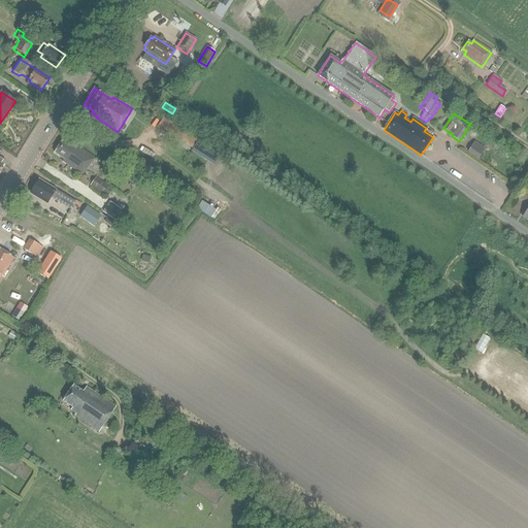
[(184,130),(179,136),(194,145),(198,139),(184,130)]
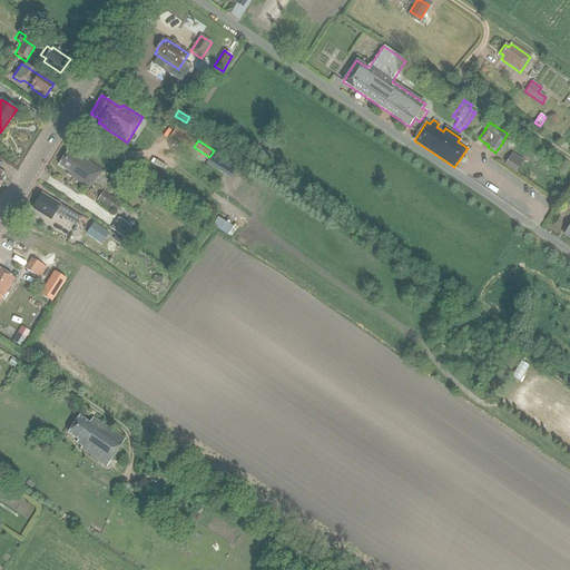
[(59,166),(68,173),(69,173),(68,175),(89,189),(101,170),(74,150),(70,154),(68,153),(59,166)]
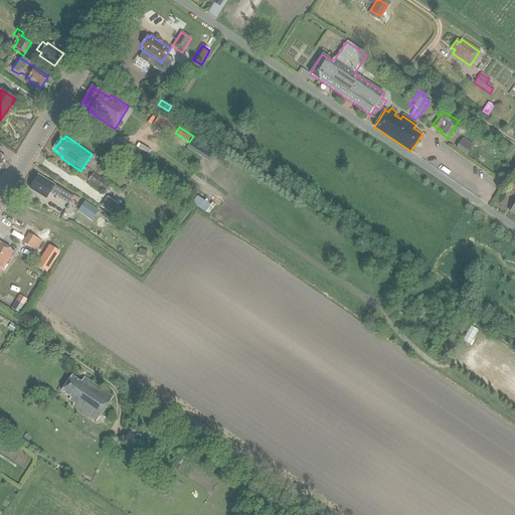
[(472,145),(462,138),(456,149),(466,155),(472,145)]
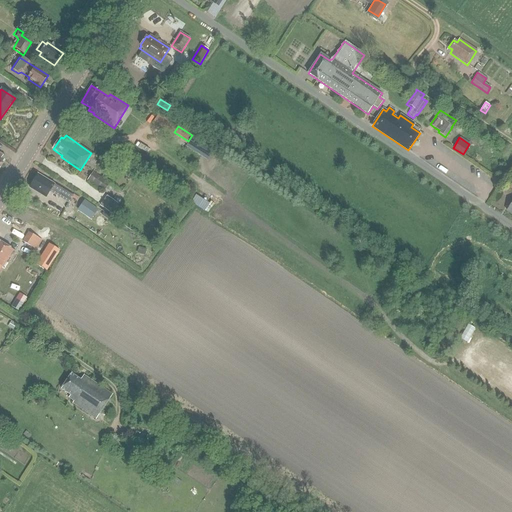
[(129,151),(126,156),(134,160),(137,155),(129,151)]
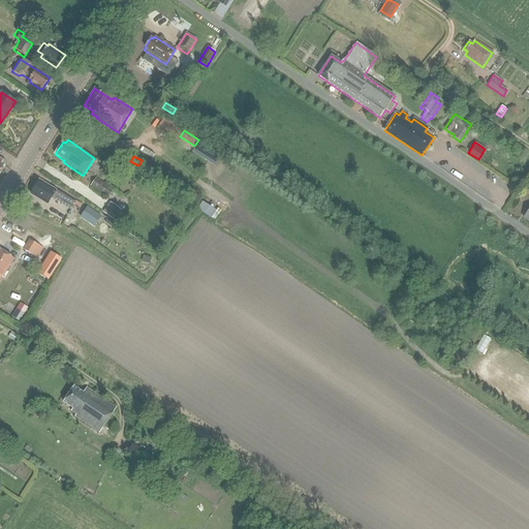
[(119,163),(112,158),(107,165),(115,170),(119,163)]
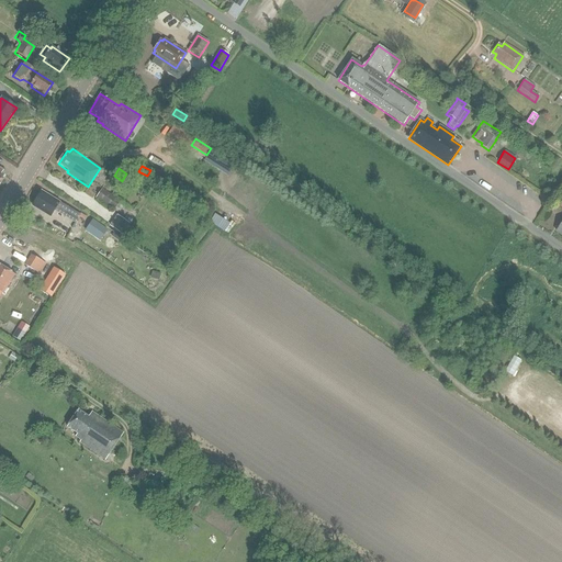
[(101,188),(94,198),(113,210),(120,200),(101,188)]
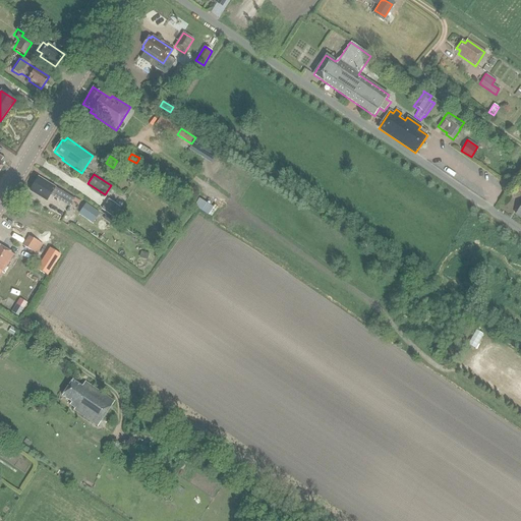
[(74,199),(65,194),(38,177),(30,190),(39,195),(39,197),(46,201),(49,195),(70,208),(74,199)]
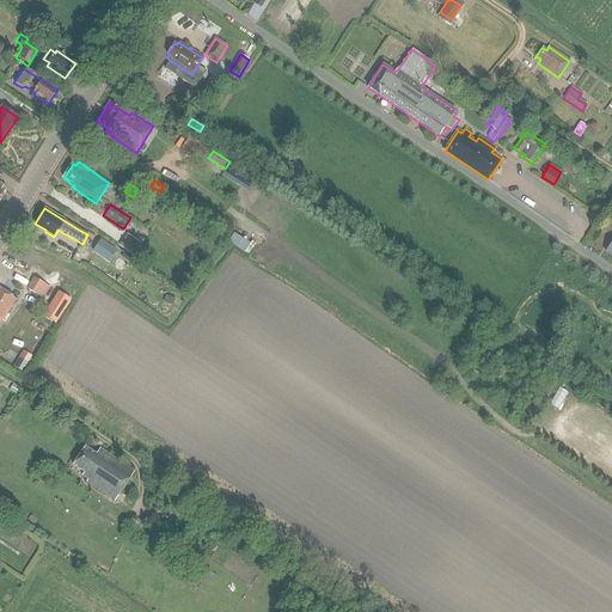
[(140,244),(126,234),(118,246),(132,255),(140,244)]
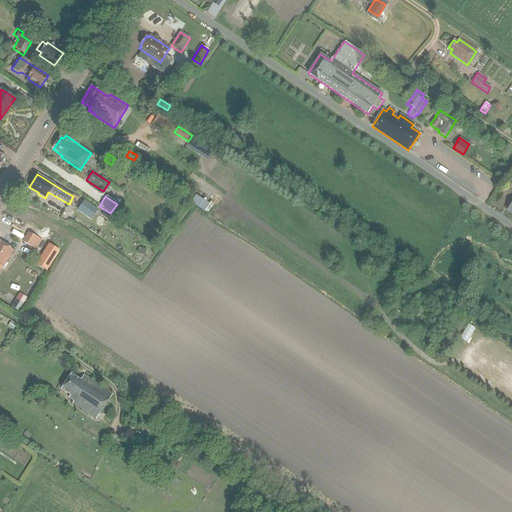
[(84,200),(77,210),(91,220),(98,209),(84,200)]
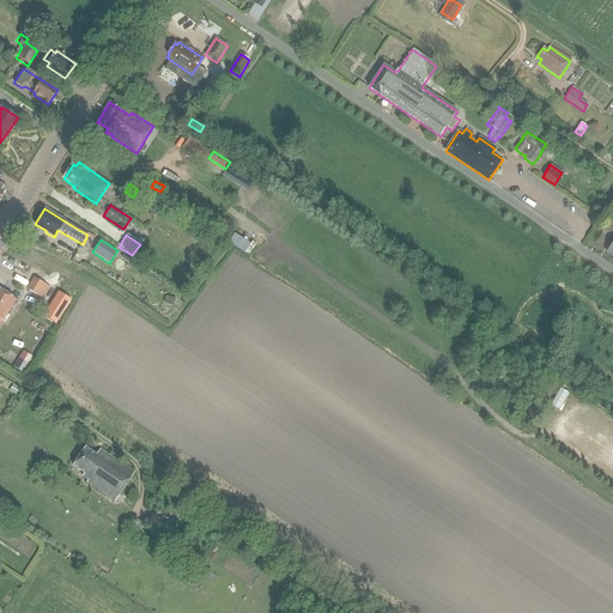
[(34,278),(26,289),(43,298),(49,287),(34,278)]
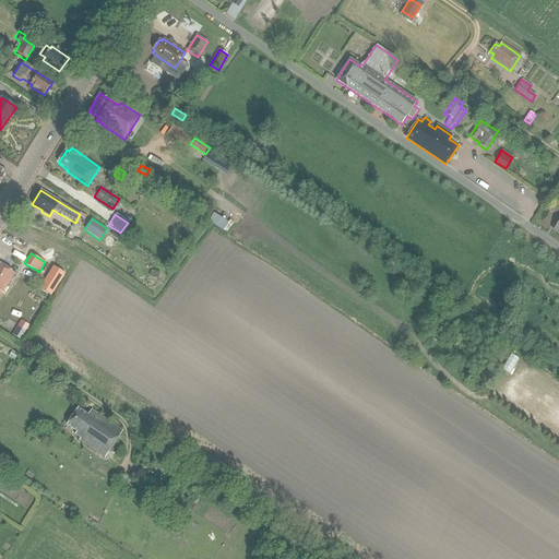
[(0,295),(2,292),(4,293),(16,275),(0,264),(0,295)]
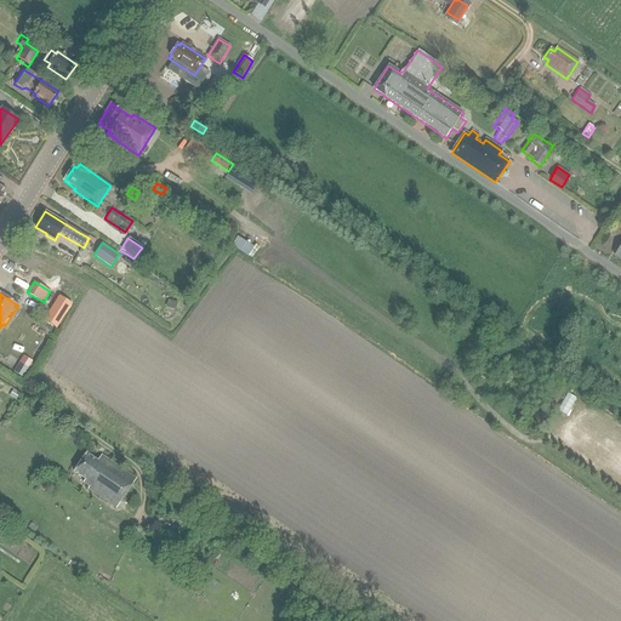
[(60,295),(43,320),(56,329),(73,305),(60,295)]
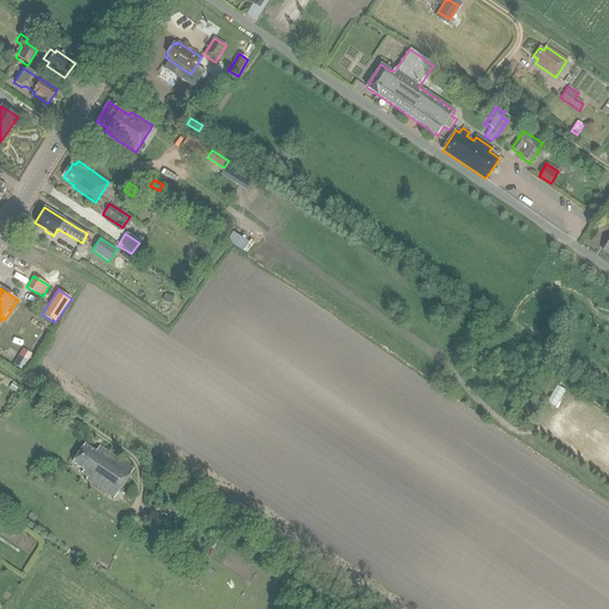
[(162,301),(176,305),(177,297),(163,294),(162,301)]
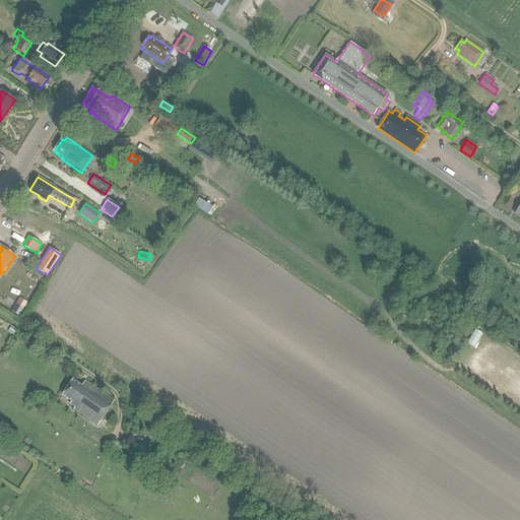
[(16,305),(11,312),(19,317),(23,309),(16,305)]
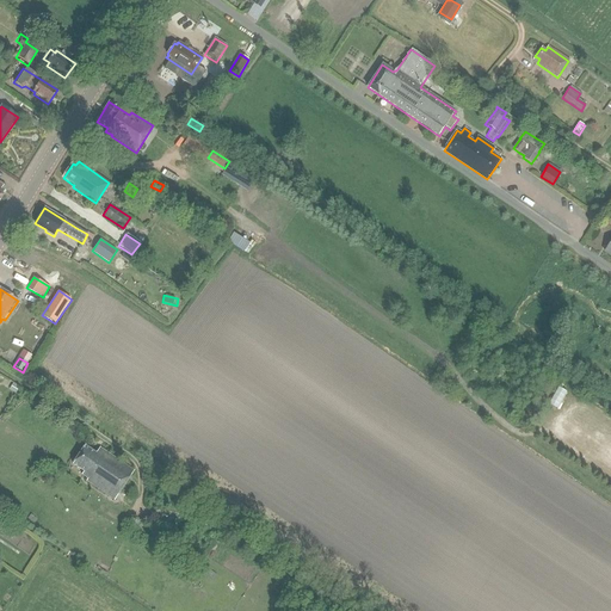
[(19,388),(13,384),(10,390),(16,394),(19,388)]
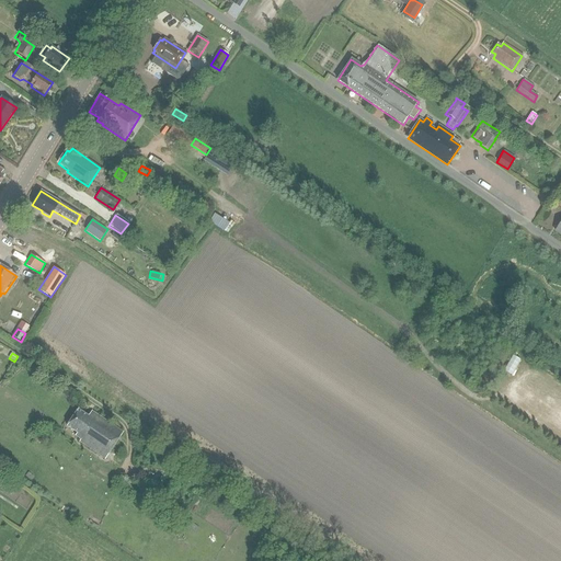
[(81,442),(80,444),(106,461),(124,434),(92,413),(90,416),(80,410),(68,427),(78,434),(76,437),(81,442)]
